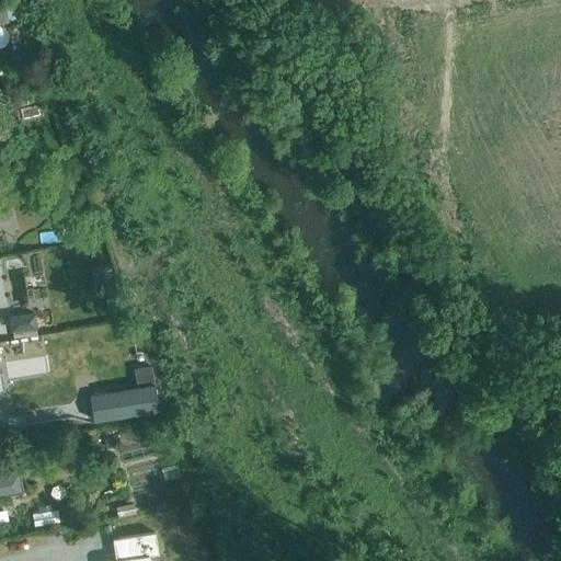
[(3,0),(0,0),(0,23),(10,21),(3,0)]
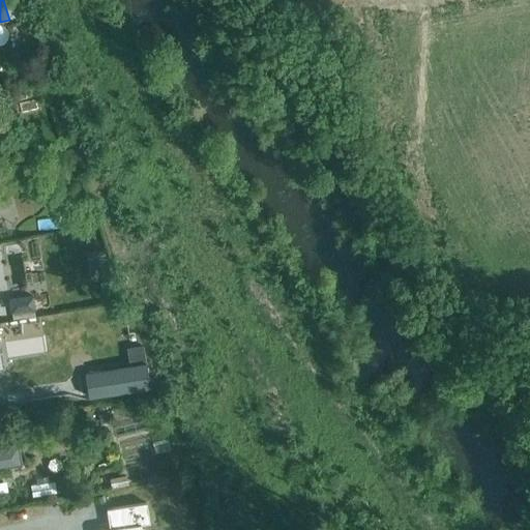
[(0,174),(0,200),(11,197),(4,174),(0,174)]
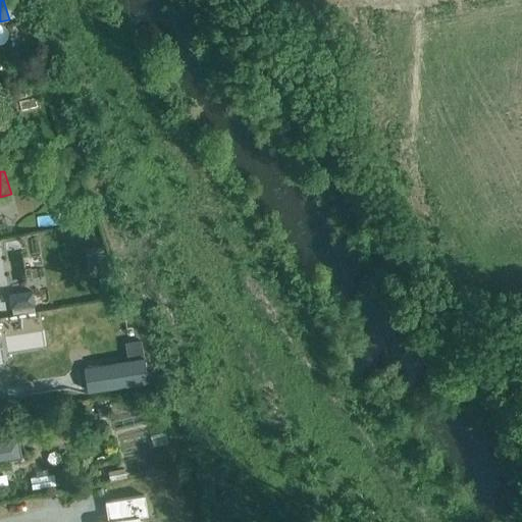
[(0,293),(9,292),(4,240),(0,240),(0,293)]
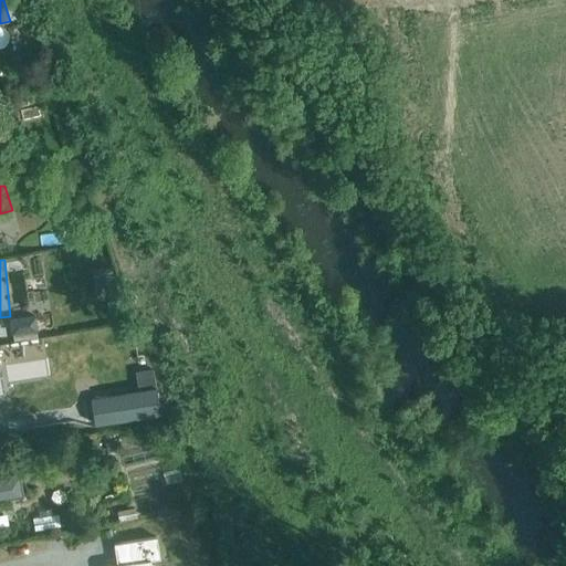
[(156,387),(91,399),(95,425),(161,413),(156,387)]
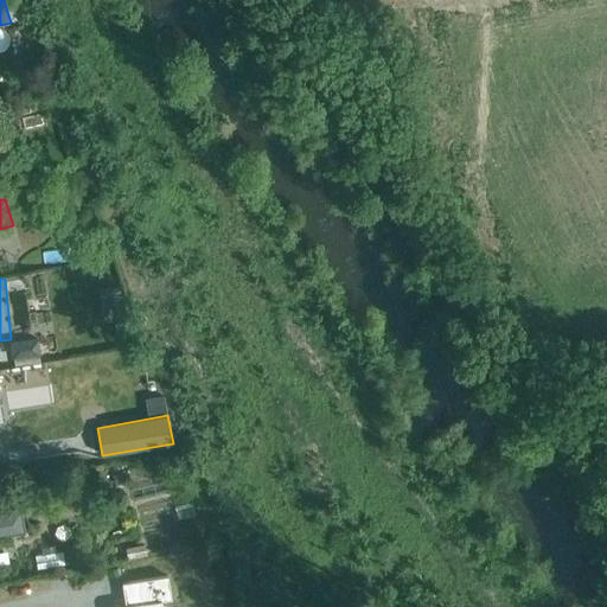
[(40,447),(2,453),(5,470),(43,462),(40,447)]
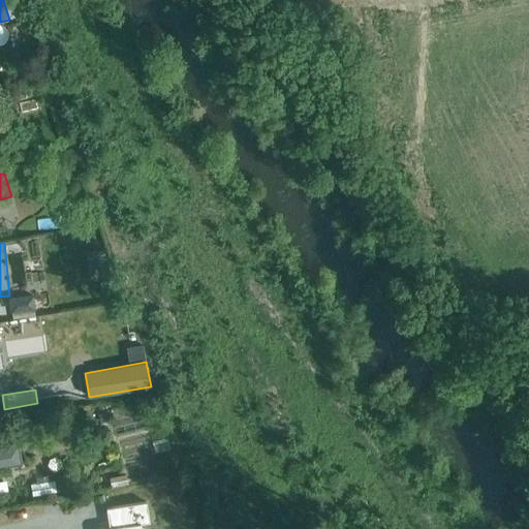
[(0,465),(19,463),(17,444),(0,446),(0,465)]
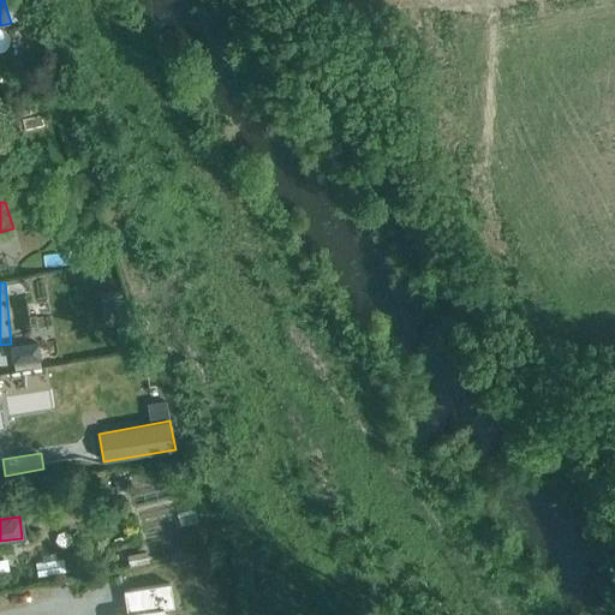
[(171,583),(153,586),(124,591),(127,613),(119,614),(118,614),(117,614),(165,614),(165,607),(174,605),(171,583)]
